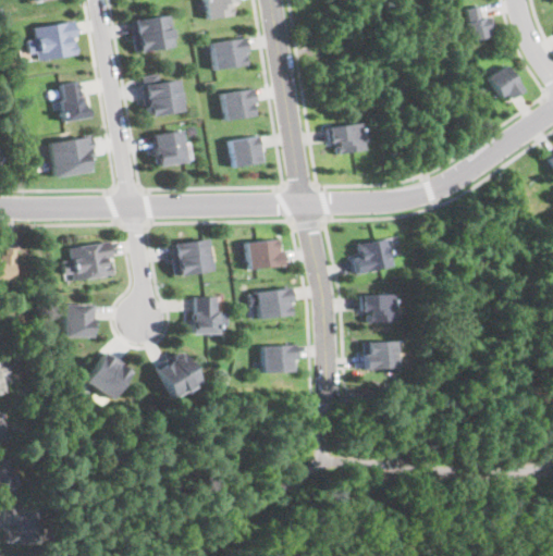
[(234,5),(237,5),(236,0),(206,0),(208,20),(235,16),(234,5)]
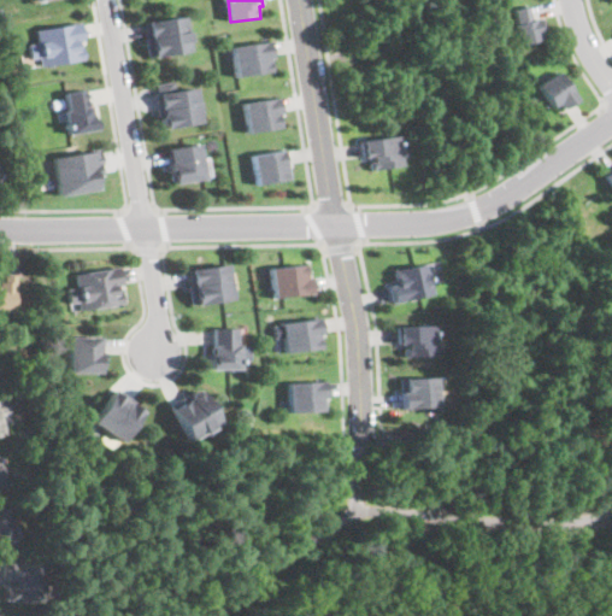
[(523,45),(546,40),(541,19),(536,21),(533,6),(516,11),(523,45)]
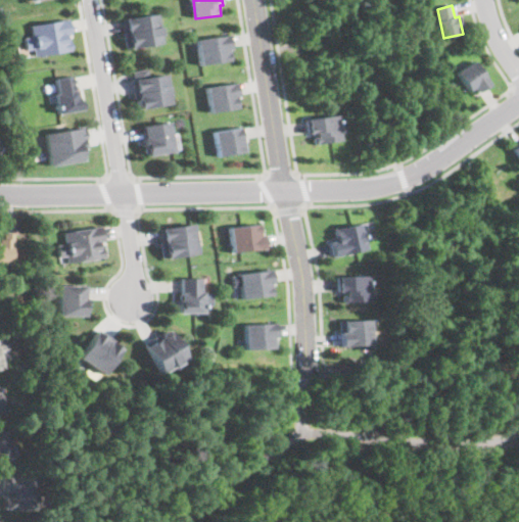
[(163,45),(159,15),(125,20),(129,51),(163,45)]
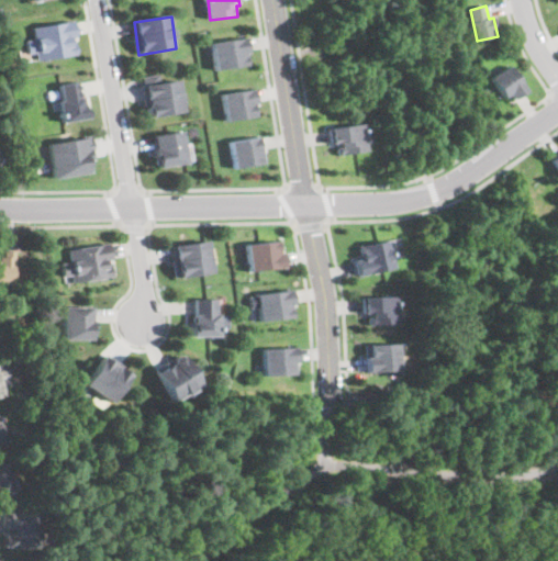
[(38,62),(80,56),(76,23),(34,27),(38,62)]
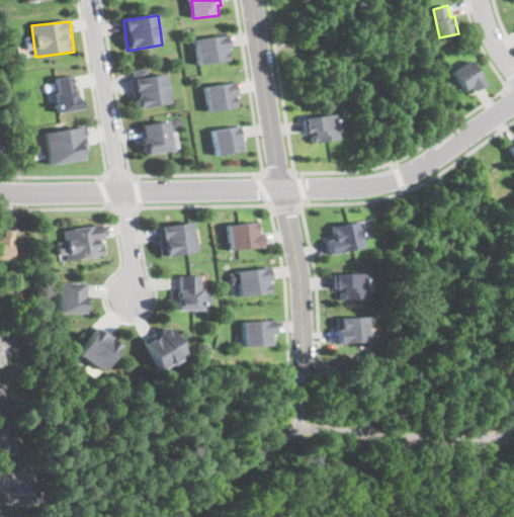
[(197,40),(199,66),(232,63),(229,36),(197,40)]
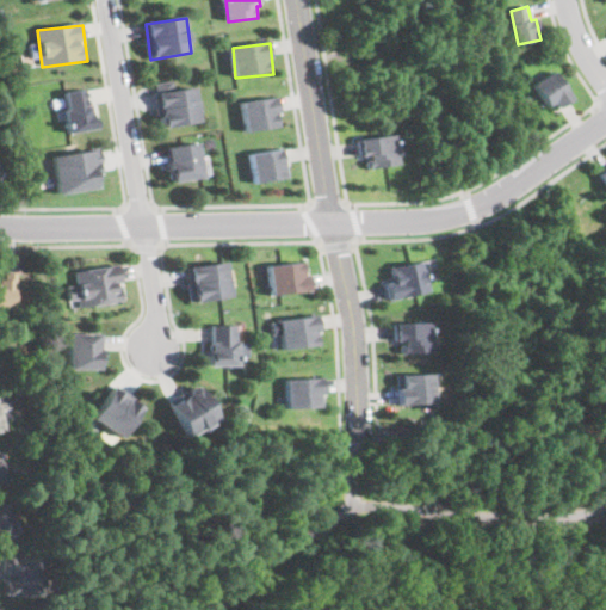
[(561,109),(575,98),(557,71),(536,85),(550,106),(556,102),(561,109)]
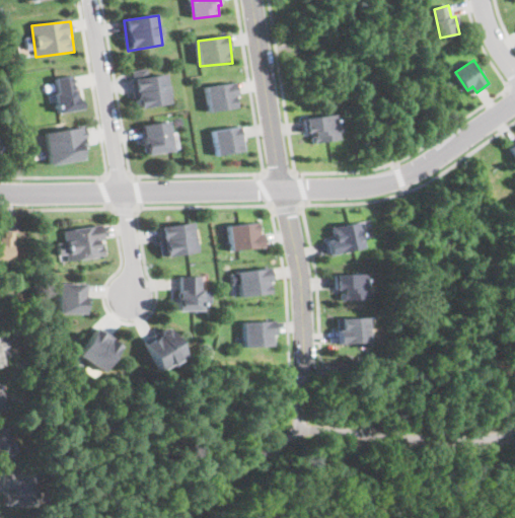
[(171,105),(167,75),(135,80),(139,111),(171,105)]
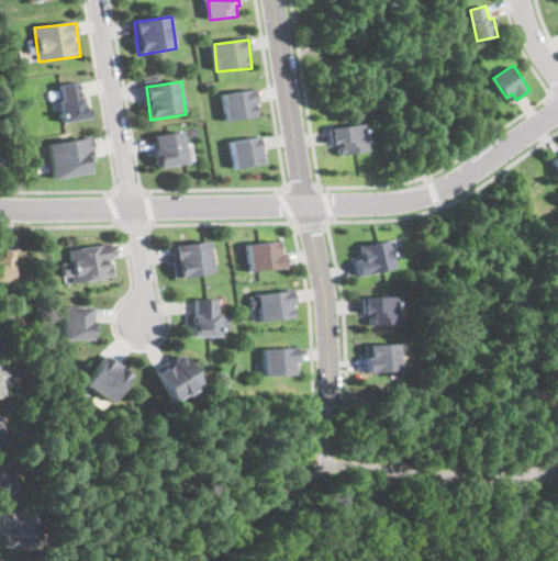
[(60,86),(66,124),(89,121),(85,82),(60,86)]
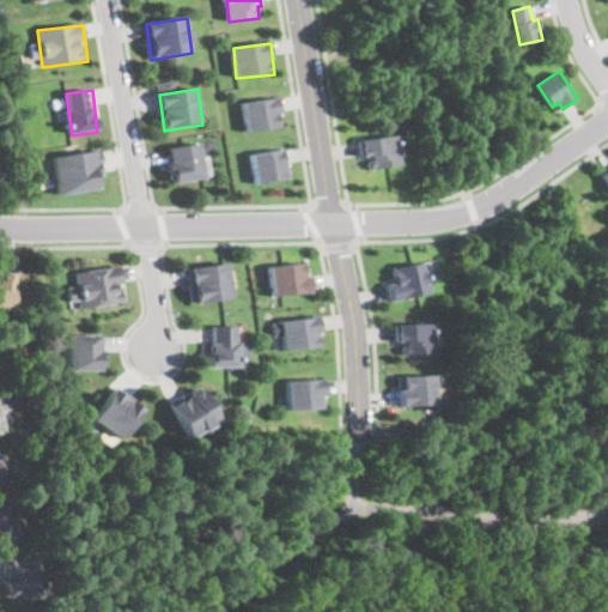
[(248,134),(284,129),(280,100),(244,104),(248,134)]
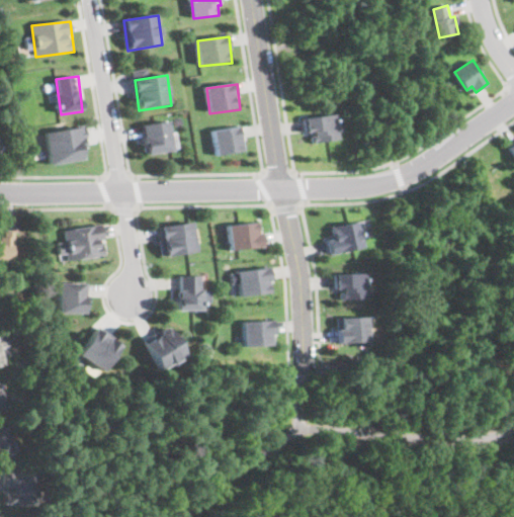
[(312,145),(339,141),(336,114),(308,118),(312,145)]
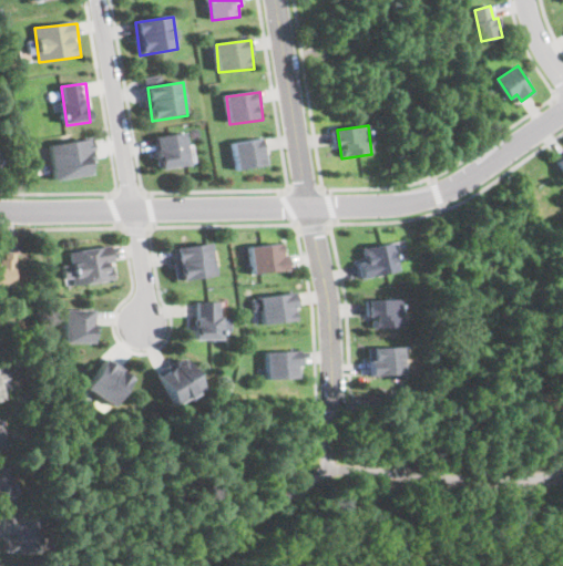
[(192,166),(185,134),(156,139),(163,172),(192,166)]
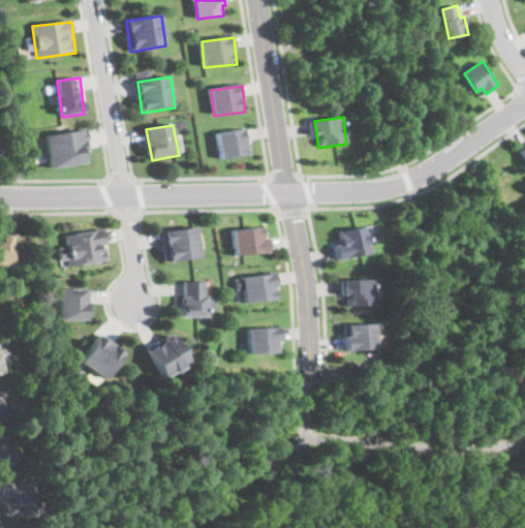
[(251,155),(246,129),(217,134),(222,160),(251,155)]
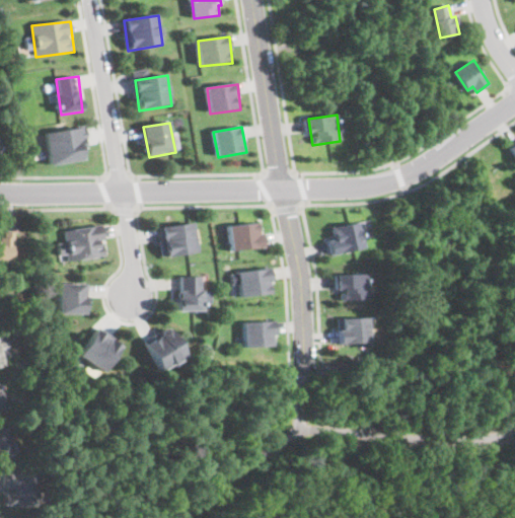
[(87,161),(82,129),(47,134),(52,166),(87,161)]
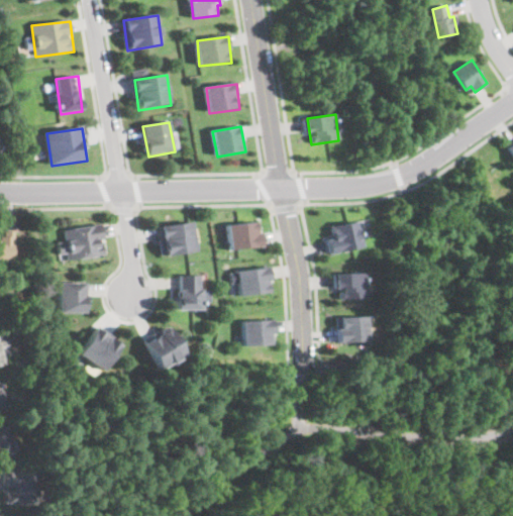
[(197,249),(193,220),(159,226),(164,254),(197,249)]
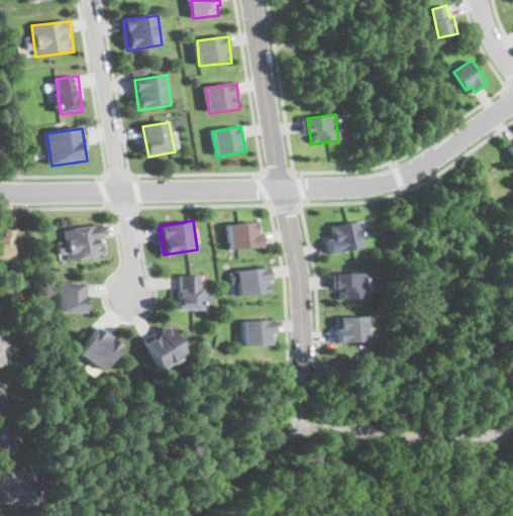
[(328,227),(334,252),(365,246),(358,220),(328,227)]
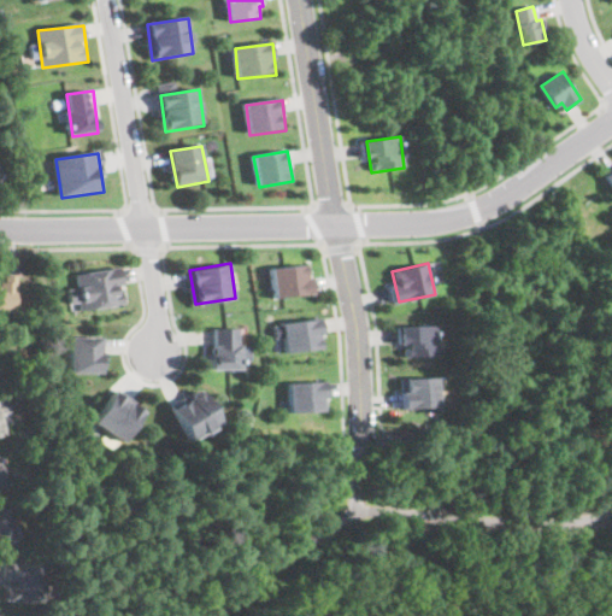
[(272,268),(275,298),(312,293),(310,264),(272,268)]
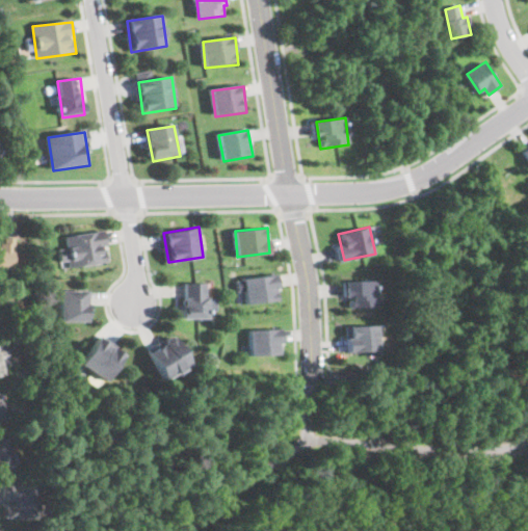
[(106,231),(67,235),(69,247),(61,248),(63,267),(109,261),(106,231)]
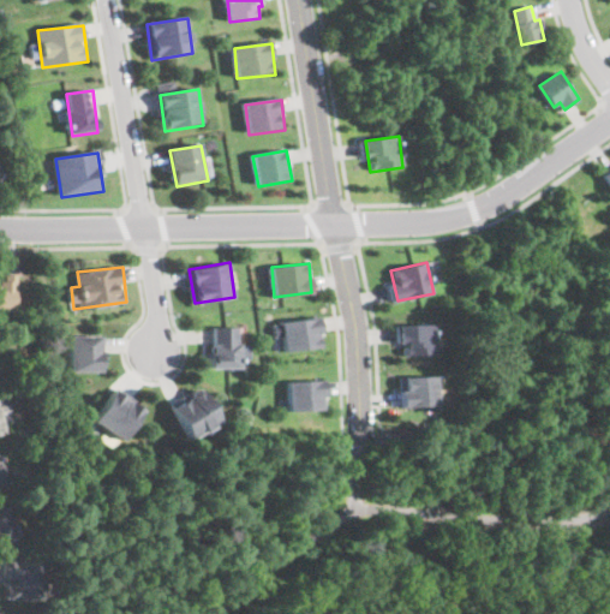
[(18,282),(0,282),(0,311),(18,311),(18,282)]
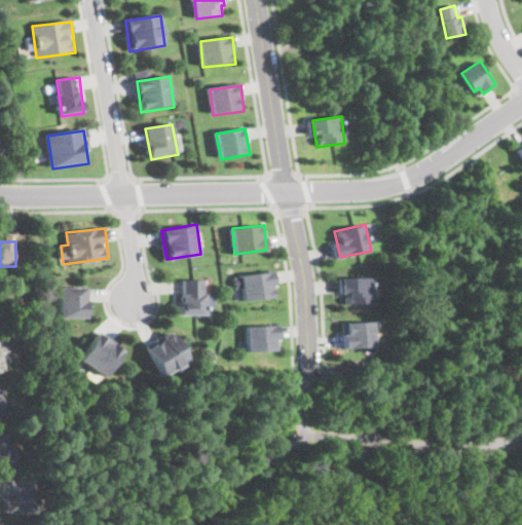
[(276,298),(276,273),(243,273),(243,298),(276,298)]
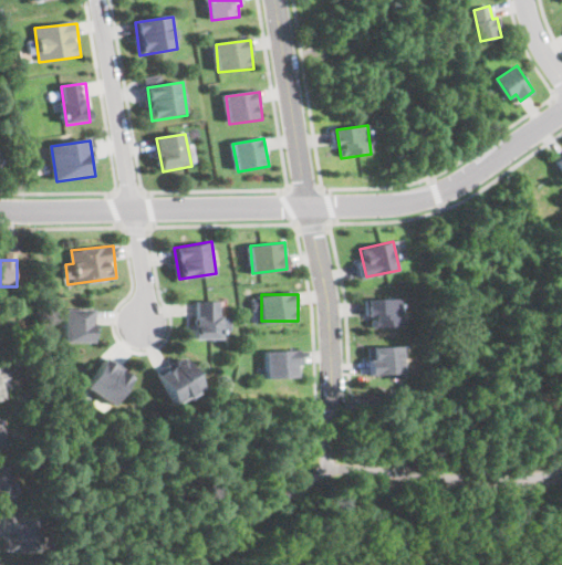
[(401,326),(401,299),(370,299),(370,326),(401,326)]
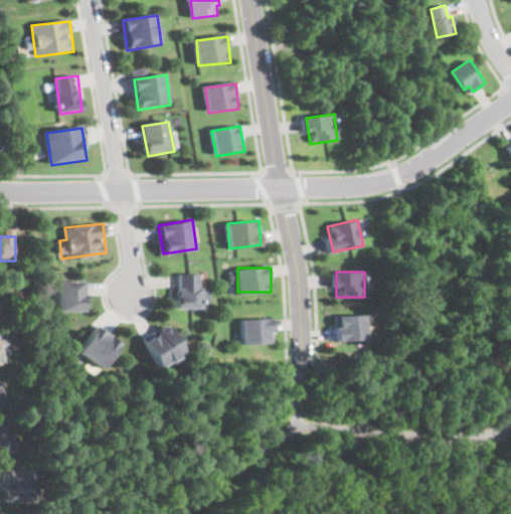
[(201,274),(179,274),(179,308),(201,308),(201,274)]
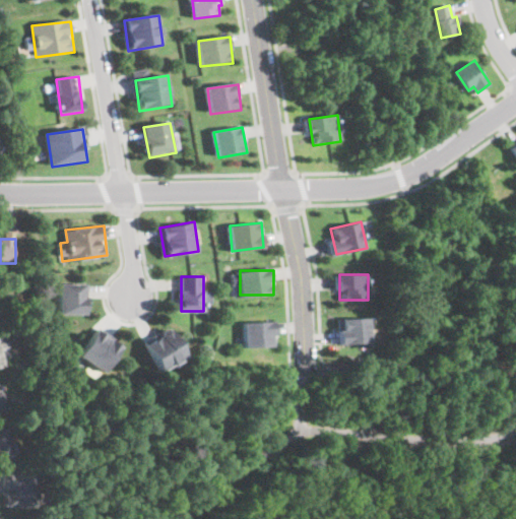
[(88,282),(61,282),(61,314),(88,314),(88,282)]
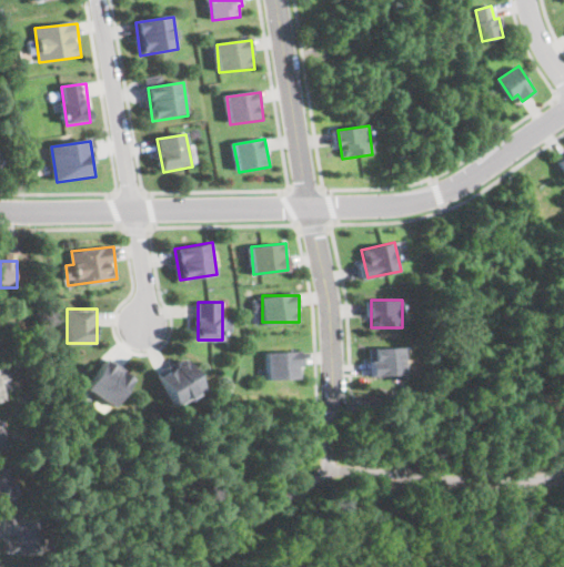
[(372,347),(372,375),(405,375),(405,347),(372,347)]
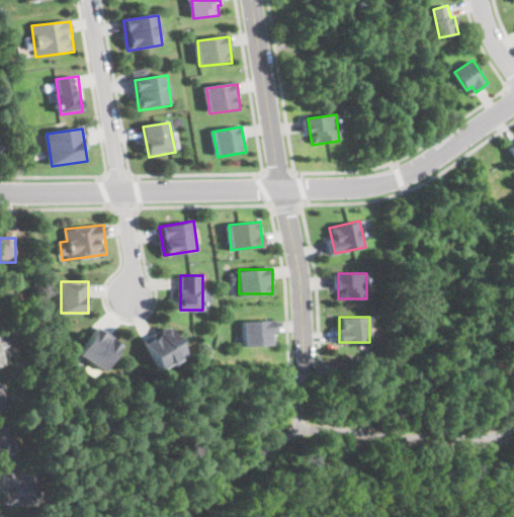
[(275,345),(275,321),(244,321),(244,345),(275,345)]
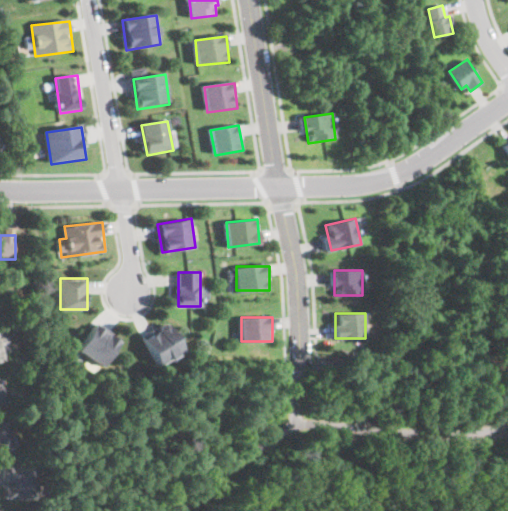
[(186,349),(168,322),(144,338),(162,365),(186,349)]
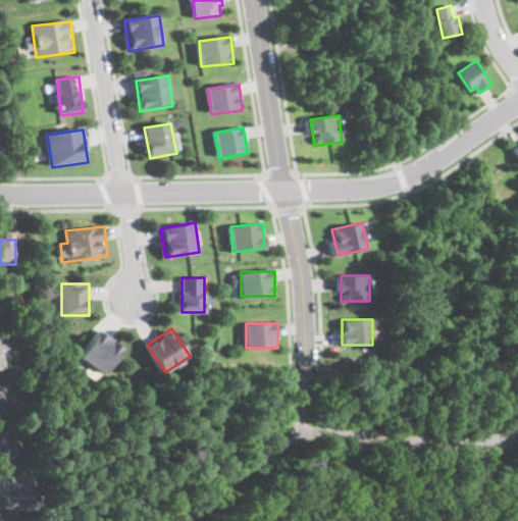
[(106,373),(123,347),(98,330),(82,357),(106,373)]
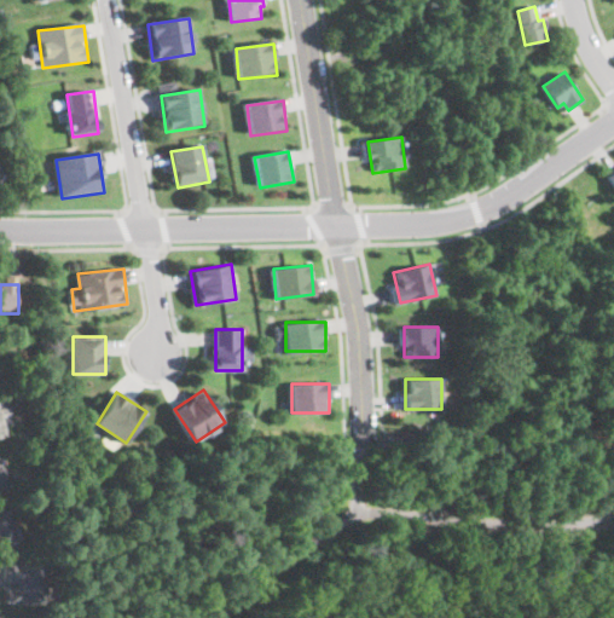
[(0,438),(10,437),(6,415),(12,415),(10,399),(0,400),(0,438)]
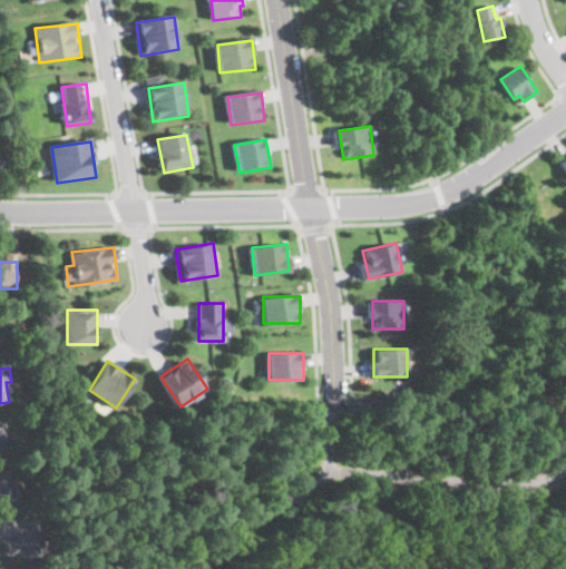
[(0,419),(0,451),(9,449),(1,419),(0,419)]
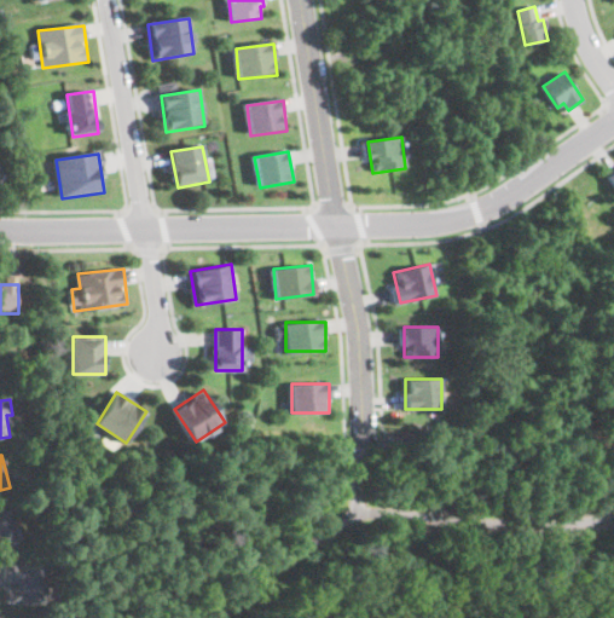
[(0,544),(15,544),(15,521),(0,521),(0,544)]
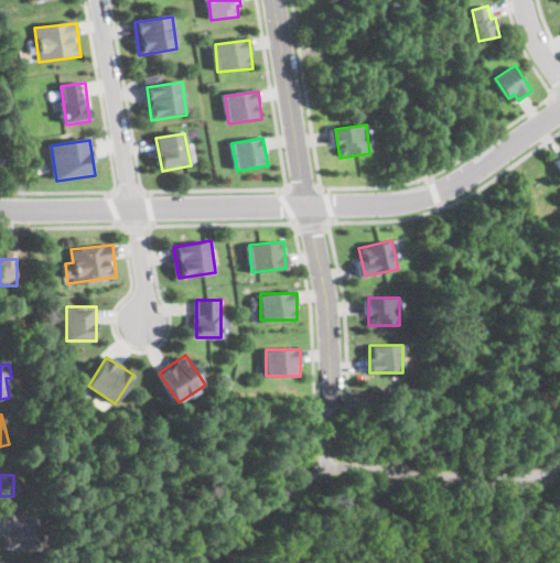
[(4,533),(7,533),(7,549),(44,551),(46,516),(7,513),(4,533)]
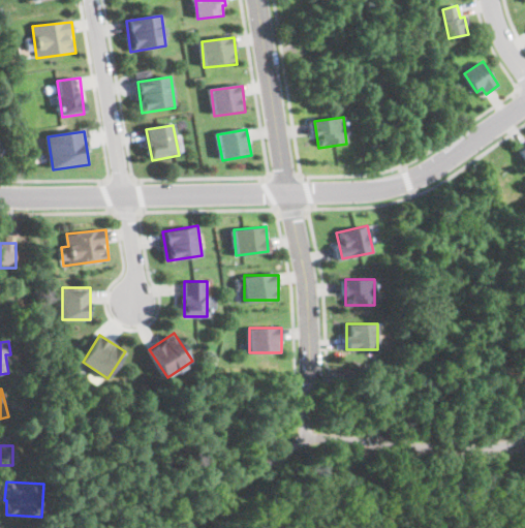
All buildings are outlined.
